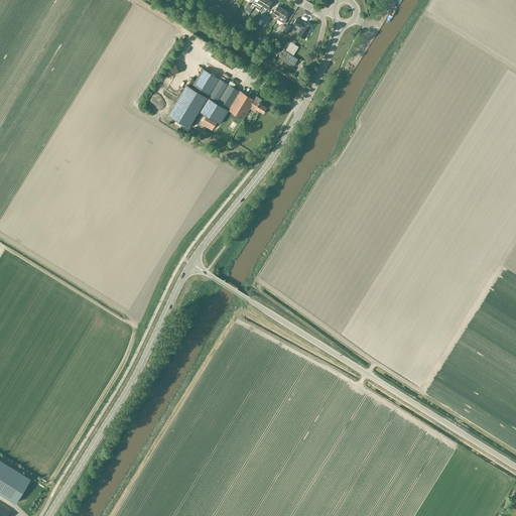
[(254,0),(251,5),(247,11),(250,13),(254,7),(255,6),(259,9),(265,0),(254,0)]
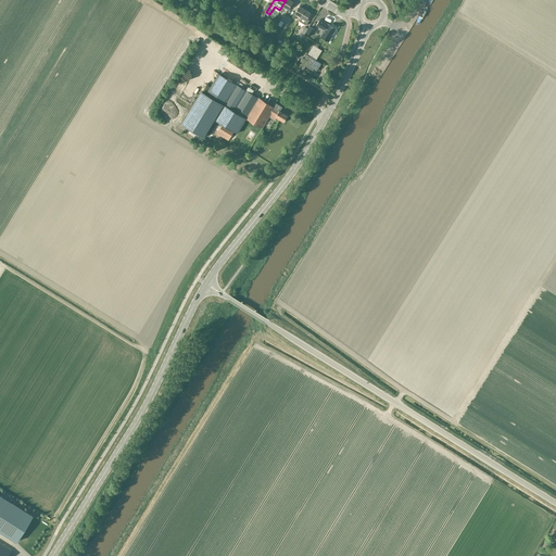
[(289,0),(286,0),(279,10),(282,11),(285,8),(288,10),(292,2),(289,0)]
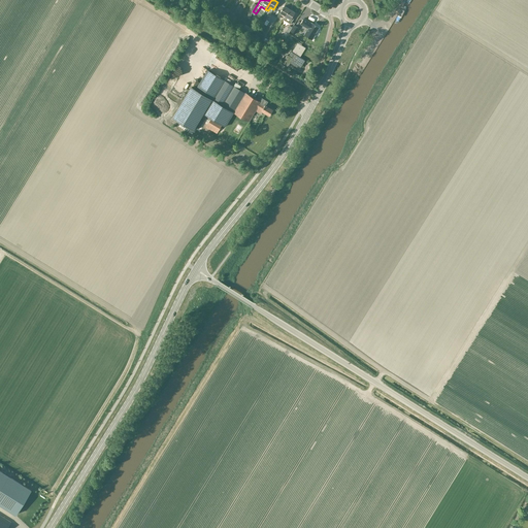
[(285,17),(289,9),(284,6),(279,12),(279,13),(277,17),(279,19),(282,14),(285,17)]
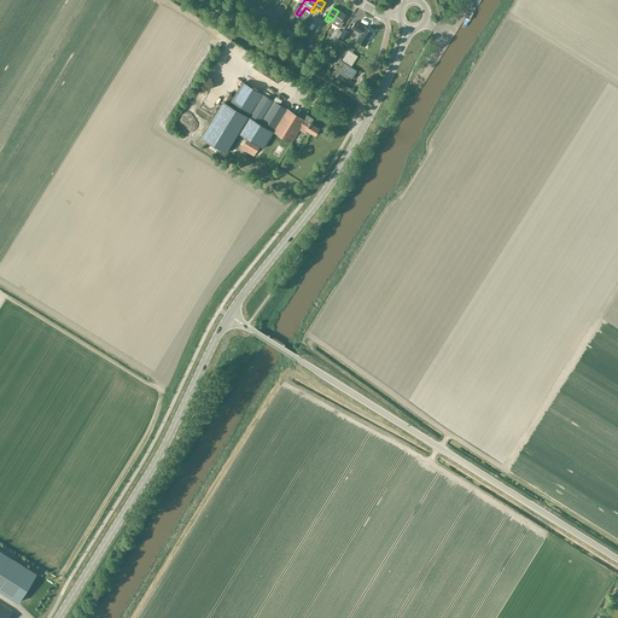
[(333,19),(331,23),(339,28),(344,22),(342,19),(345,15),(338,11),(333,19)]
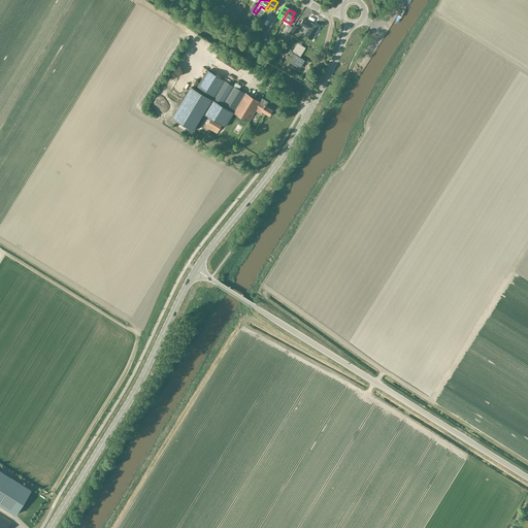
[(270,27),(272,24),(276,18),(273,15),(269,22),(267,26),(270,27)]
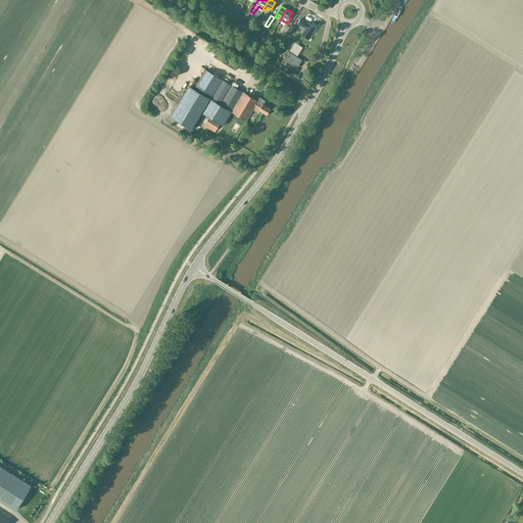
[(308,22),(300,18),(297,24),(304,29),(303,32),(305,33),(303,37),(308,40),(312,35),(311,35),(316,28),(308,22)]
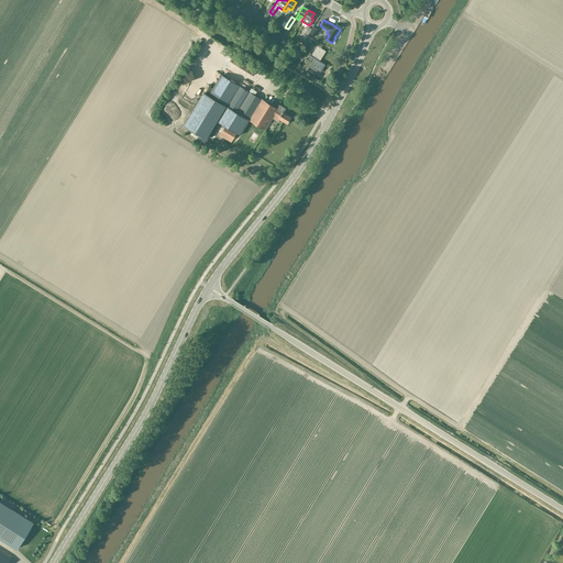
[(320,72),(324,65),(320,62),(326,52),(317,46),(311,55),(310,55),(308,58),(312,61),(311,62),(306,58),(300,67),(307,70),(309,67),(313,70),(315,68),(320,72)]
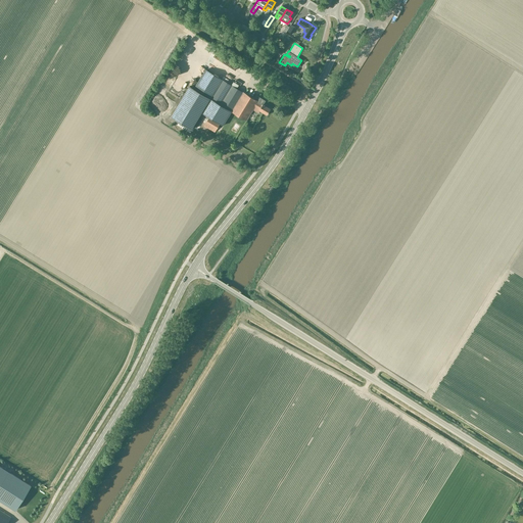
[(190,86),(171,116),(191,130),(193,126),(197,128),(201,121),(197,119),(201,112),(209,117),(204,126),(215,132),(220,124),(223,126),(231,111),(246,121),(254,106),(259,109),(258,110),(267,114),(270,109),(263,104),(265,101),(257,97),(255,100),(206,69),(195,89),(190,86)]
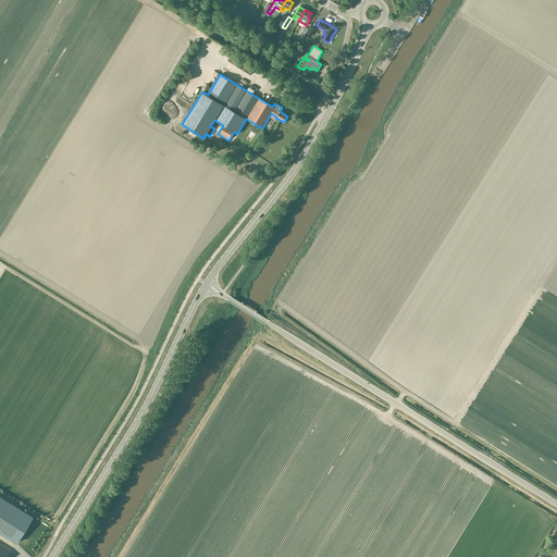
[(4,502),(0,498),(0,533),(15,543),(32,518),(10,505),(11,503),(5,498),(4,502)]
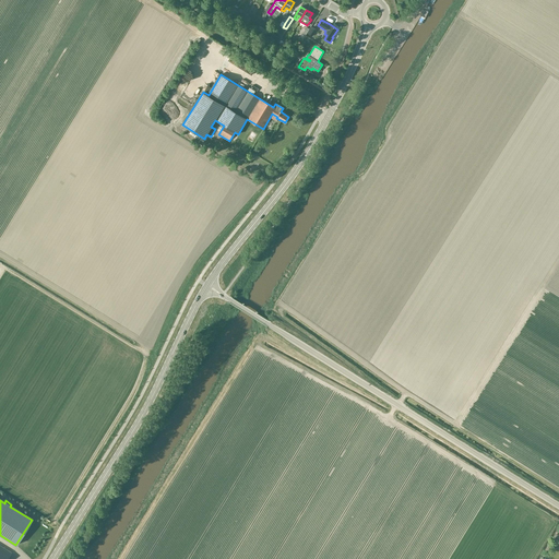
[(0,558),(6,558),(11,552),(0,545),(0,558)]
